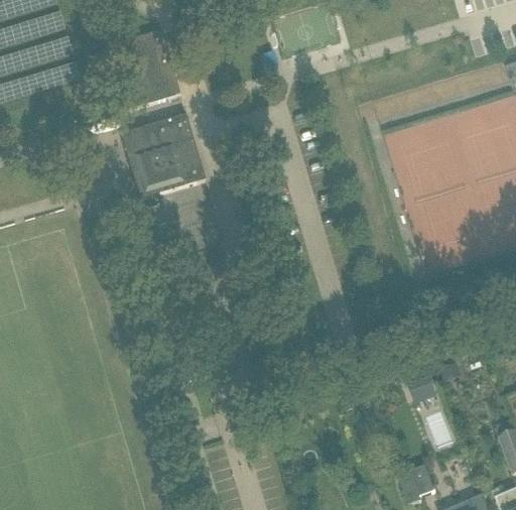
[(128,73),(123,75),(133,107),(179,93),(160,29),(113,42),(114,43),(119,42),(121,48),(116,50),(119,62),(124,60),(128,73)]
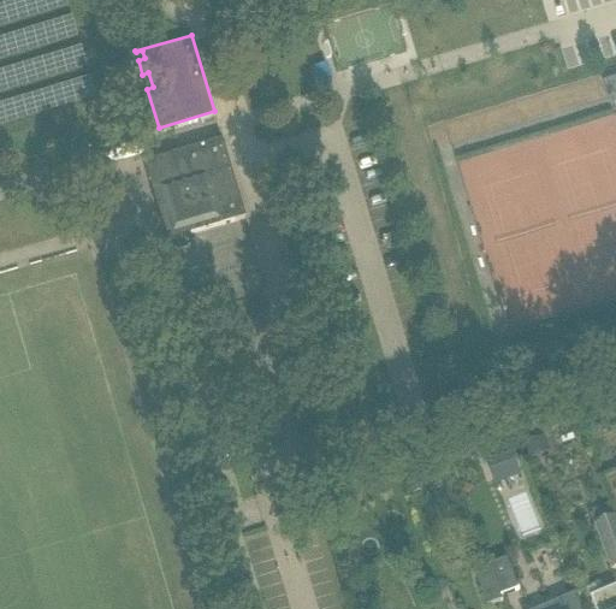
[(615,71),(600,76),(605,90),(615,87),(615,71)]
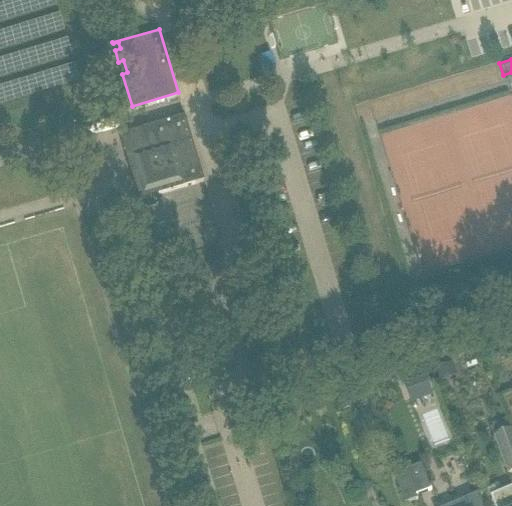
[(184,111),(123,129),(145,205),(156,201),(158,195),(157,190),(203,177),(184,111)]
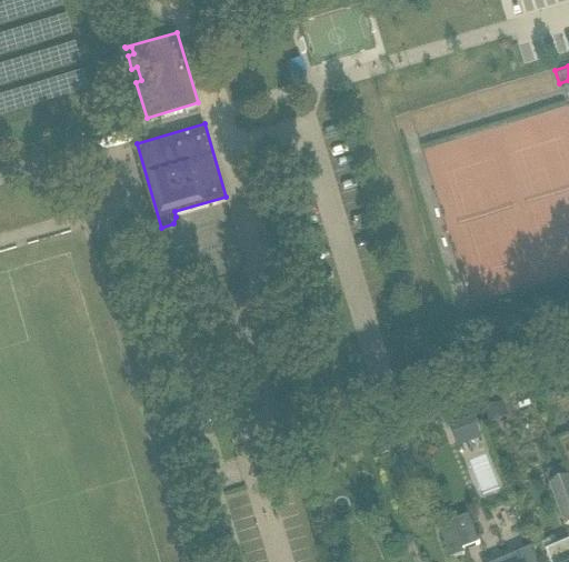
[(502,398),(482,405),(489,420),(508,412),(502,398)]
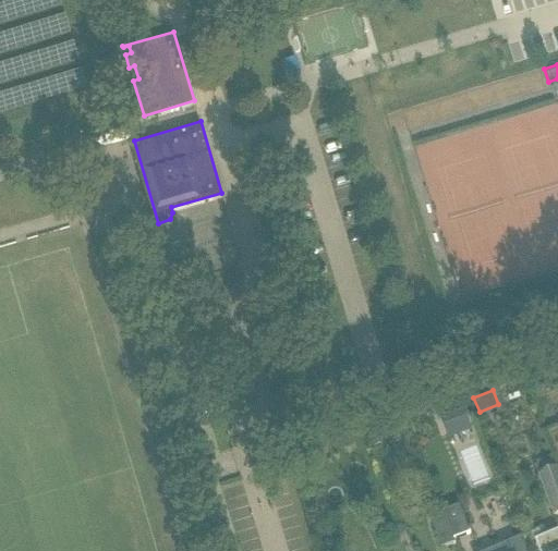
[(463,405),(438,414),(446,435),(471,426),(463,405)]
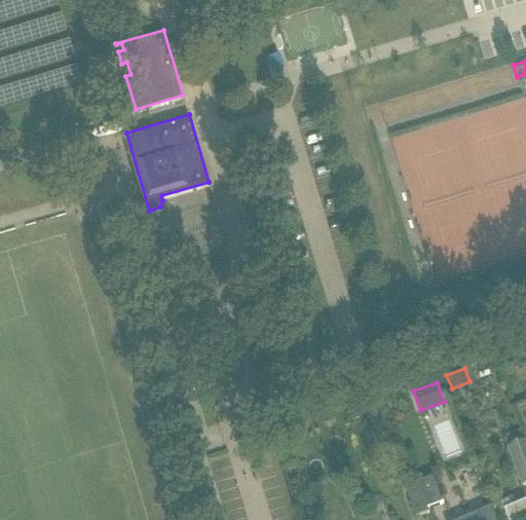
[(525,438),(506,445),(522,486),(525,484),(525,438)]
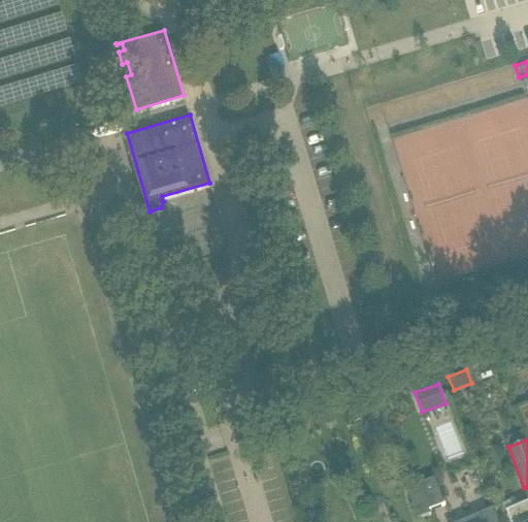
[(420,482),(429,507),(444,500),(435,476),(434,477),(420,482)]
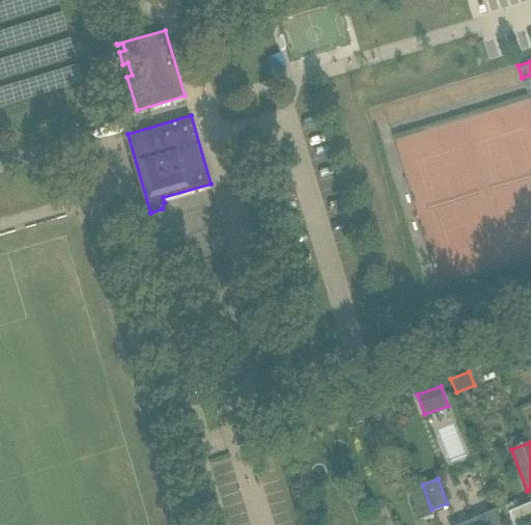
[(431,509),(422,485),(410,490),(420,519),(434,514),(431,509)]
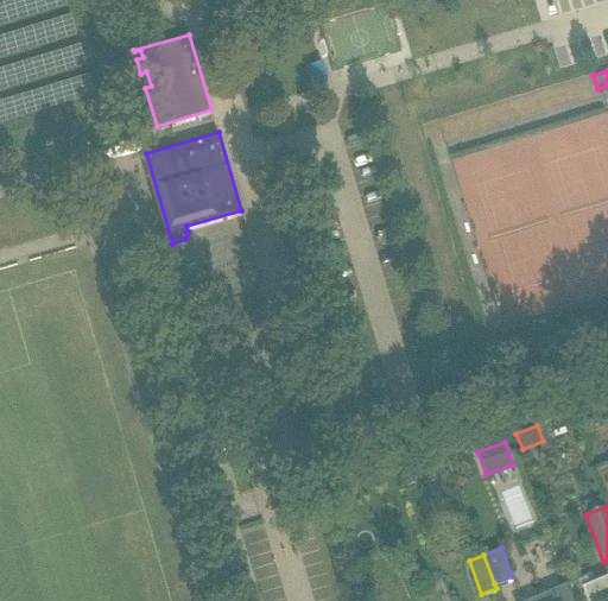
[(607,600),(607,579),(587,589),(591,600),(607,600)]
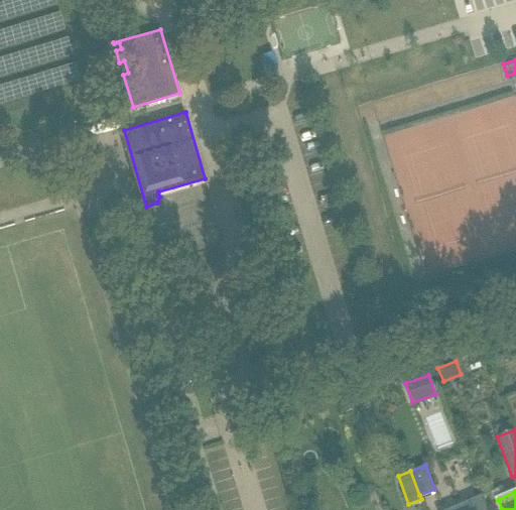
[(469,509),(488,509),(487,507),(481,493),(465,500),(469,509)]
